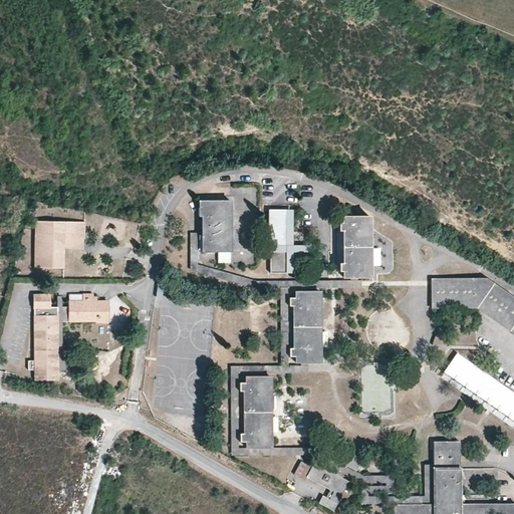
[(229,250),(229,201),(199,201),(199,216),(202,216),(203,250),(217,250),(229,250)]
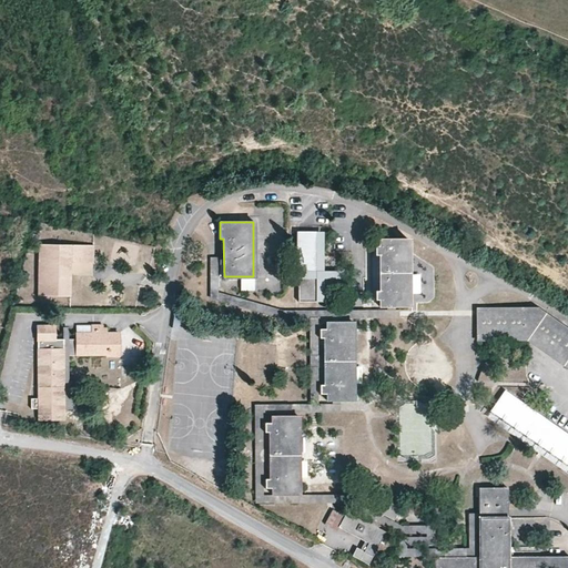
[(297,272),(315,272),(316,232),(297,232),(297,266),(294,266),(293,272),(297,272)]
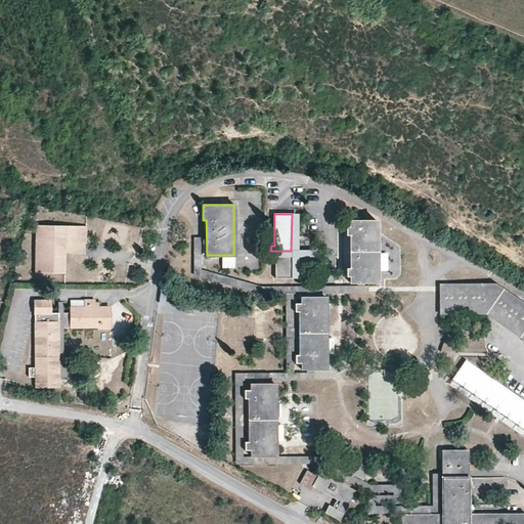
[(297,214),(292,214),(291,251),(274,251),(274,256),(291,256),(291,278),(296,278),(296,269),(296,256),(315,256),(315,251),(296,251),(297,214)]
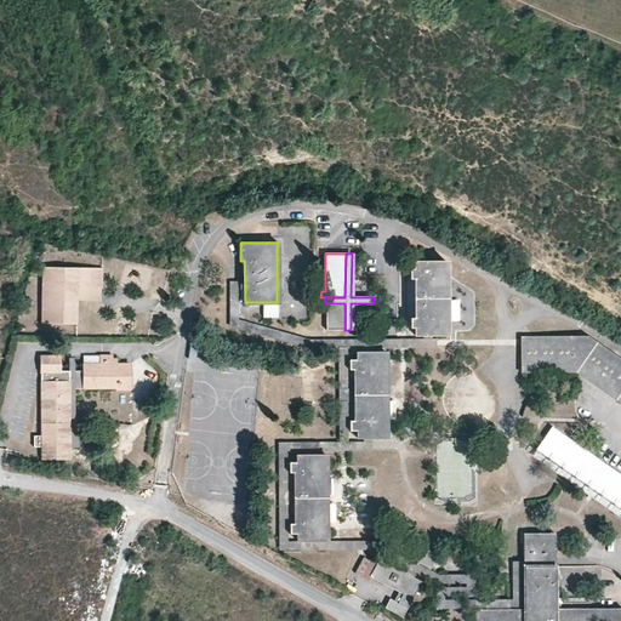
[(445,334),(445,261),(414,261),(414,268),(409,268),(409,278),(414,278),(414,318),(409,318),(409,328),(415,328),(415,335),(445,334)]
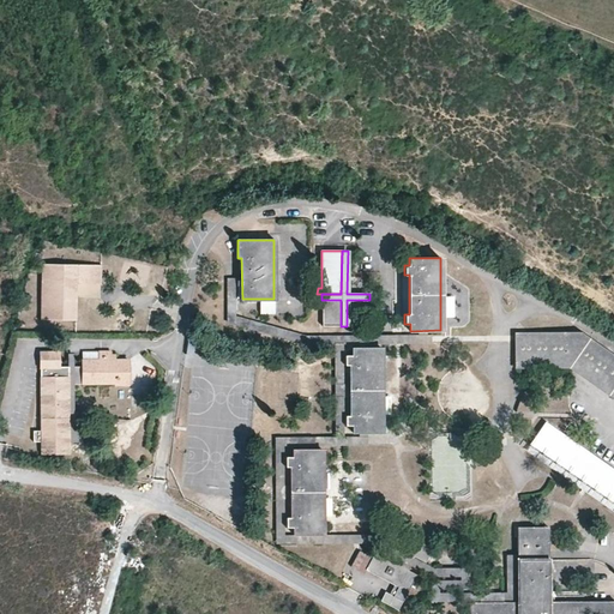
[(74,319),(76,283),(77,264),(42,263),(41,318),(74,319)]
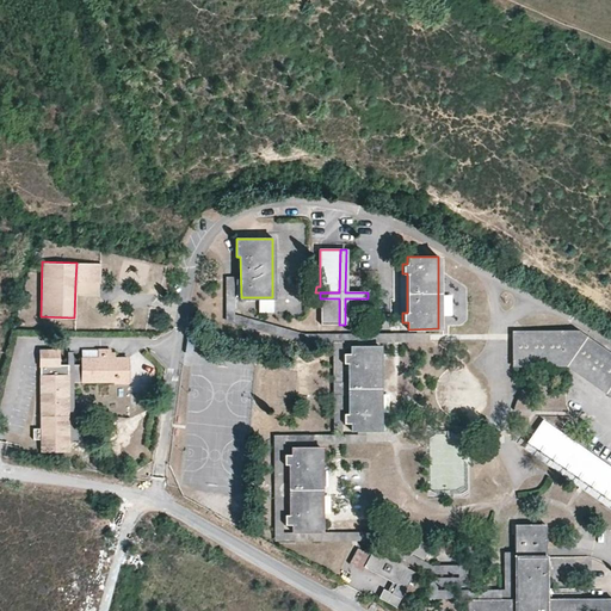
[(99,263),(76,263),(75,282),(99,282),(99,263)]
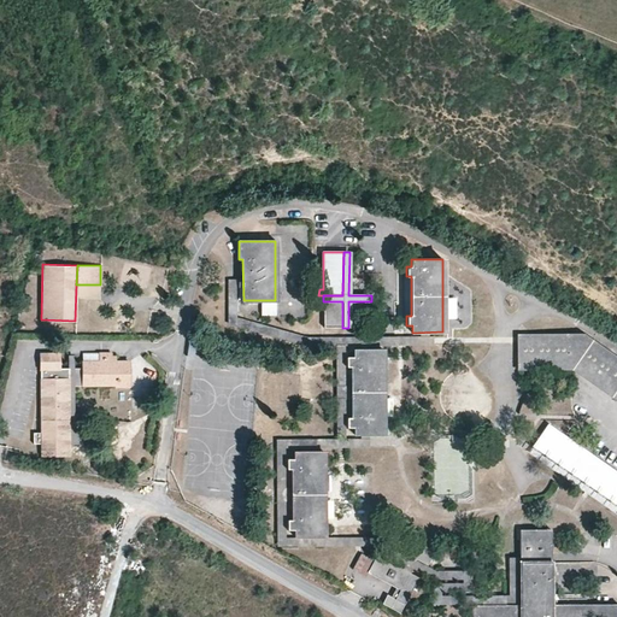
[(239,280),(228,280),(228,324),(238,325),(239,280)]
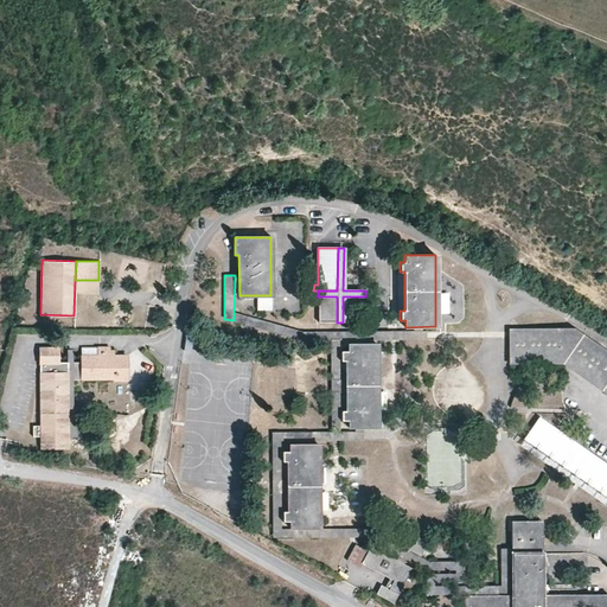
[(270,295),(256,295),(256,307),(270,307),(270,295)]
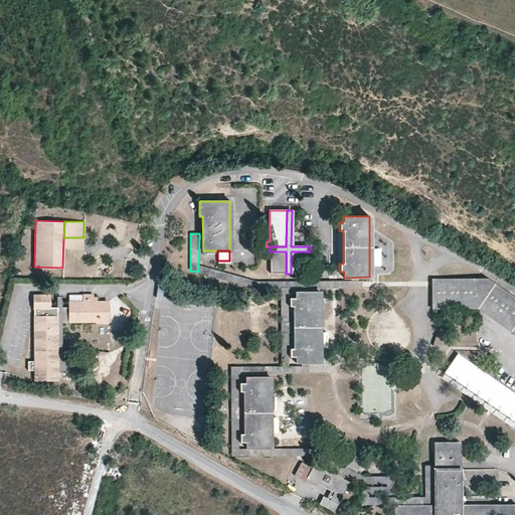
[(286,274),(286,251),(270,251),(270,274),(286,274)]
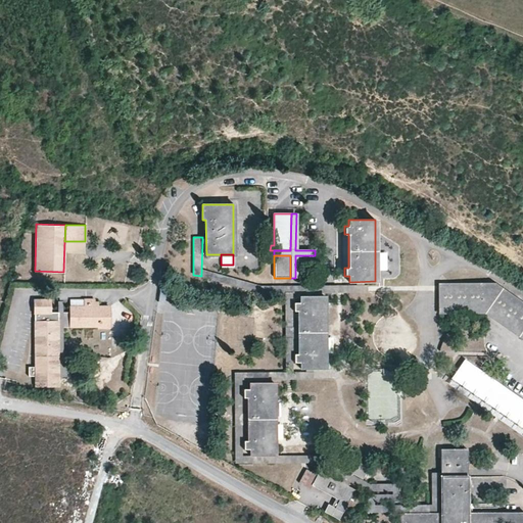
[(314,269),(315,255),(295,255),(295,269),(314,269)]
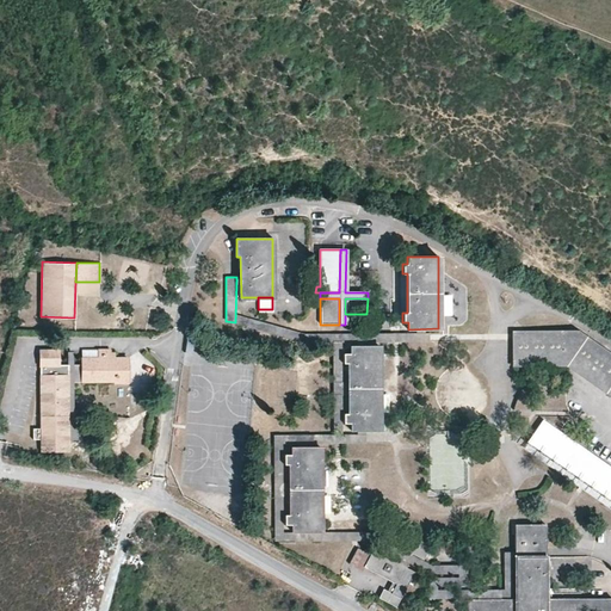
[(610,355),(576,331),(513,332),(513,364),(566,364),(610,395),(610,355)]
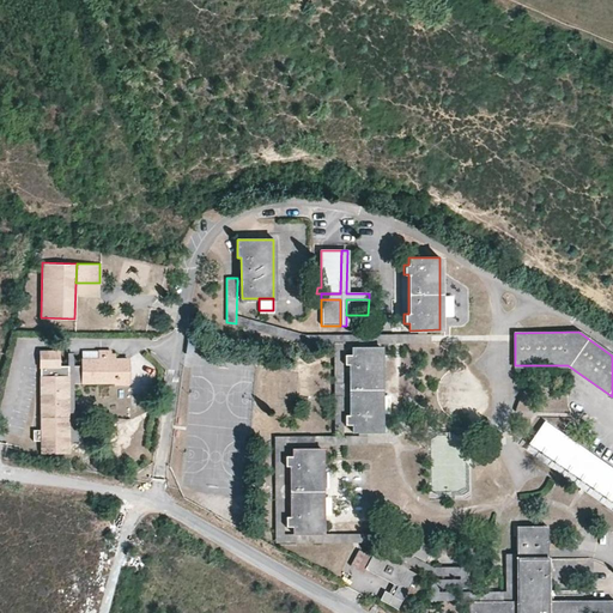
[(380,431),(380,347),(352,347),(352,354),(345,354),(345,364),(350,364),(349,416),(345,416),(345,425),(352,425),(352,431),(380,431)]
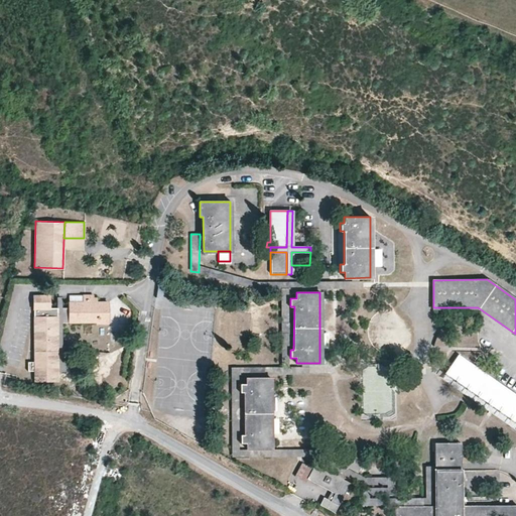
[(107,324),(108,301),(92,301),(92,294),(84,294),(84,301),(69,301),(68,307),(61,307),(61,321),(95,321),(95,323),(107,324)]
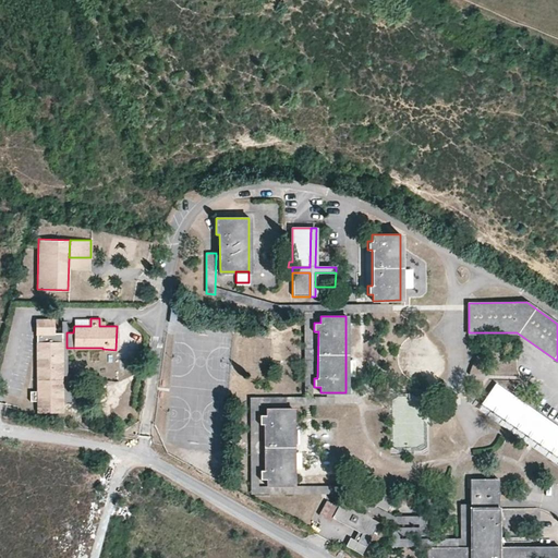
[(53,319),(36,319),(37,391),(29,391),(31,401),(37,401),(37,412),(63,412),(62,332),(53,332),(53,319)]
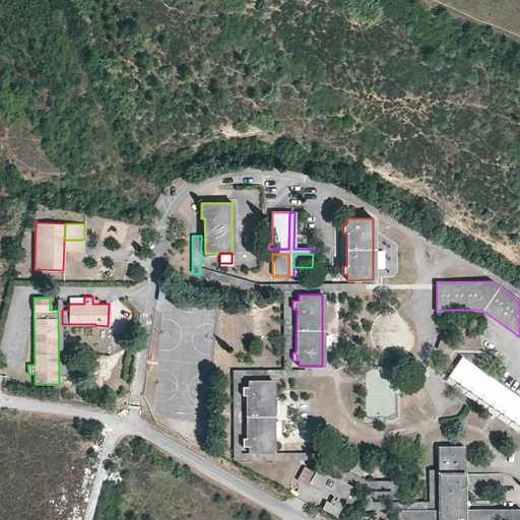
[(519,398),(460,358),(447,377),(519,427),(519,398)]
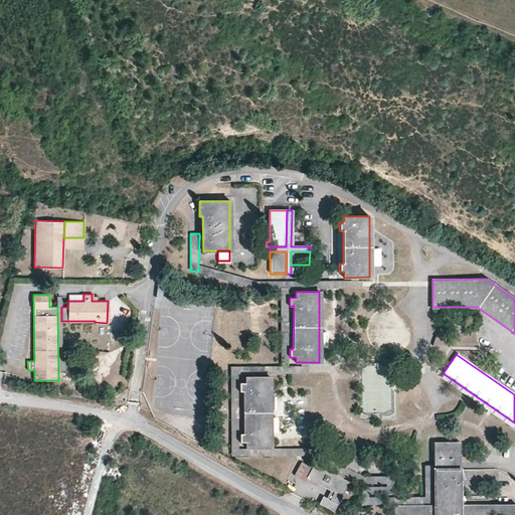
[(514,422),(443,373),(440,378),(514,431),(514,422)]
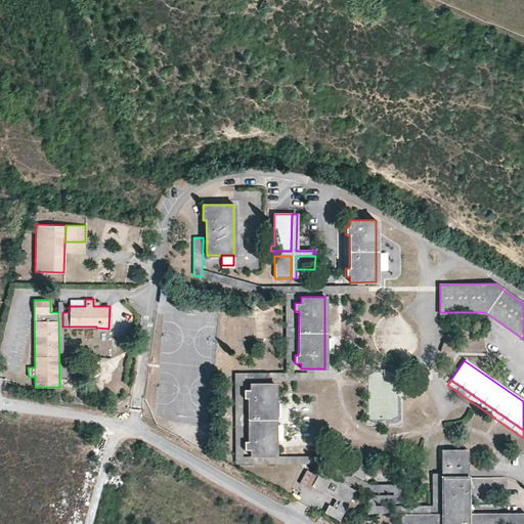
[(275,455),(274,384),(250,384),(250,390),(244,390),(244,398),(248,398),(248,442),(245,442),(245,450),(251,449),(251,455),(275,455)]
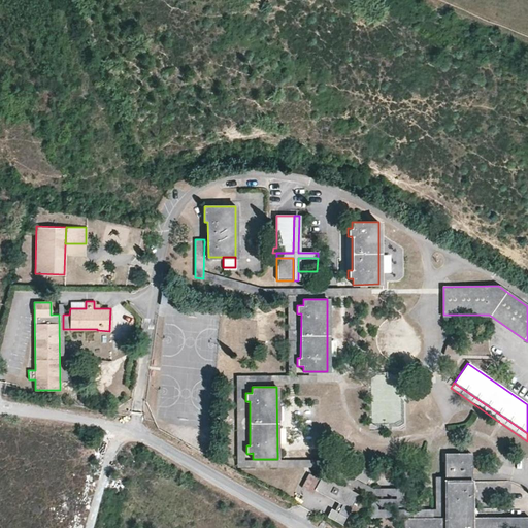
[(527,527),(527,517),(471,517),(470,454),(446,454),(446,517),(403,517),(403,527),(527,527)]
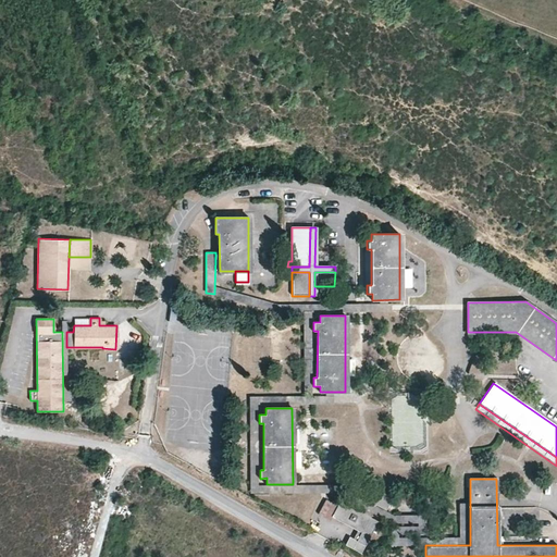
[(385,510),(392,498),(376,490),(370,502),(385,510)]
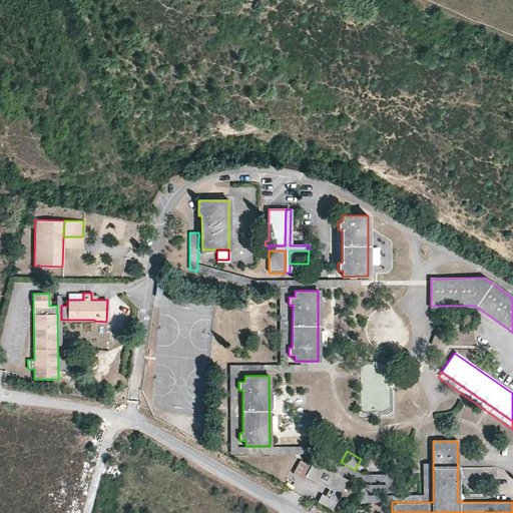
[(332,510),(347,480),(322,466),(323,465),(314,460),(311,466),(306,463),(299,476),(304,479),(306,476),(332,490),(328,498),(322,495),(318,502),(332,510)]
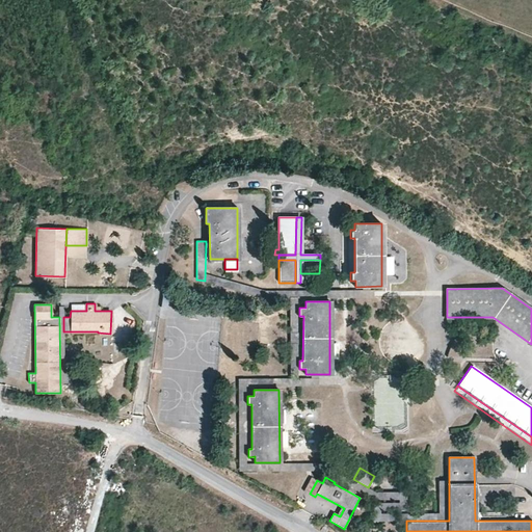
[(370,493),(371,521),(400,520),(399,491),(370,493)]
